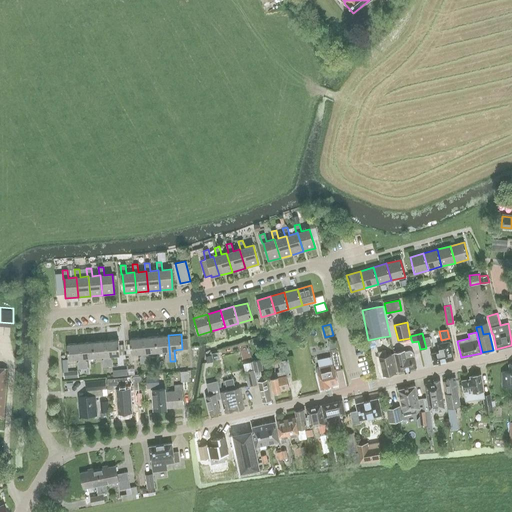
[(156,336),(157,351),(165,351),(166,361),(170,361),(168,335),(156,336)]
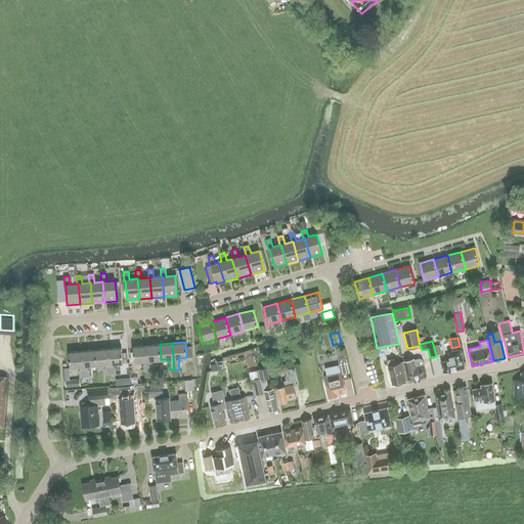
[(146,345),(148,372),(154,372),(153,360),(161,359),(160,344),(146,345)]
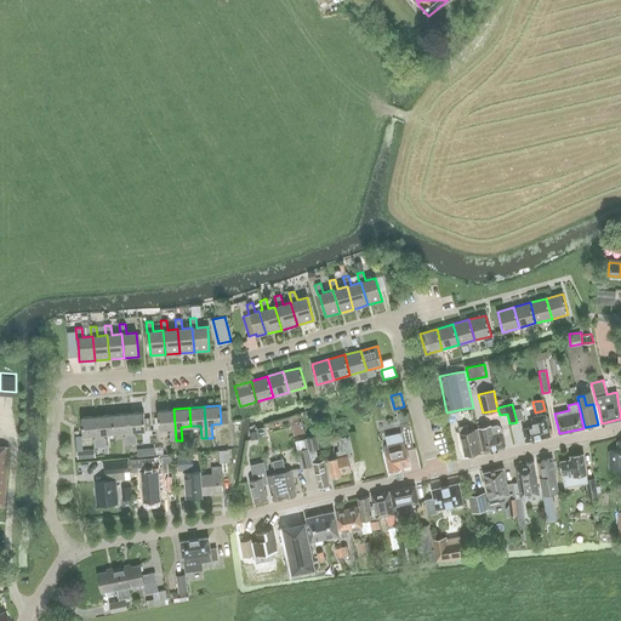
[(174,409),(158,411),(160,429),(170,428),(171,442),(176,440),(174,409)]
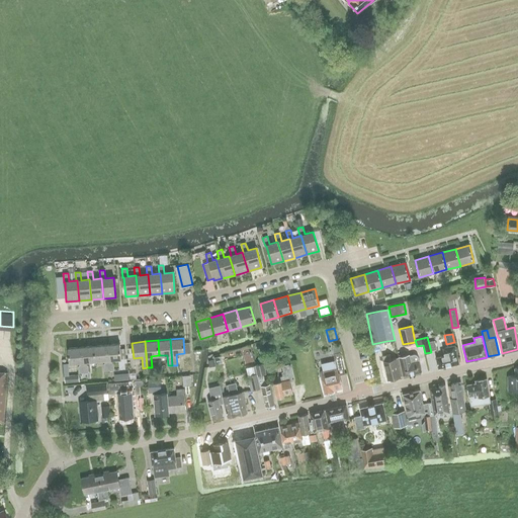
[(264,347),(262,341),(255,343),(257,349),(264,347)]
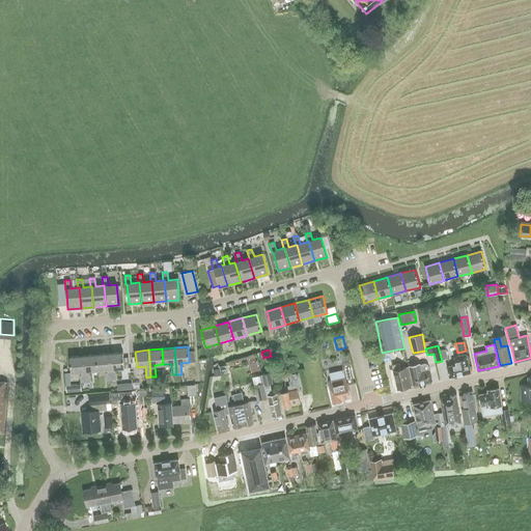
[(122,353),(109,354),(112,380),(117,380),(116,368),(124,368),(122,353)]
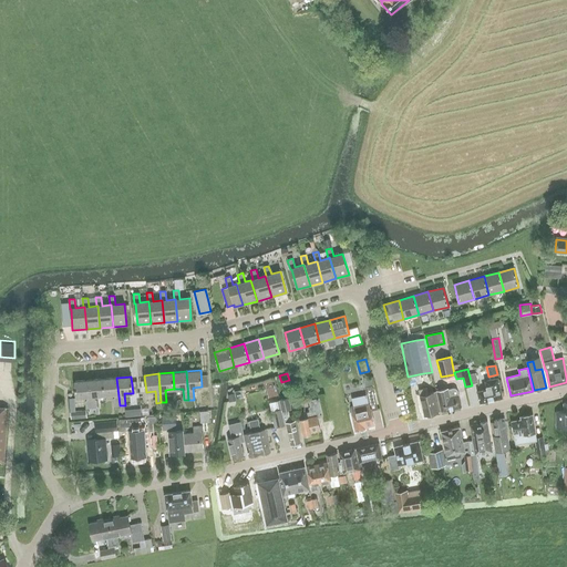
[(103,379),(104,395),(113,394),(114,406),(120,405),(116,378),(103,379)]
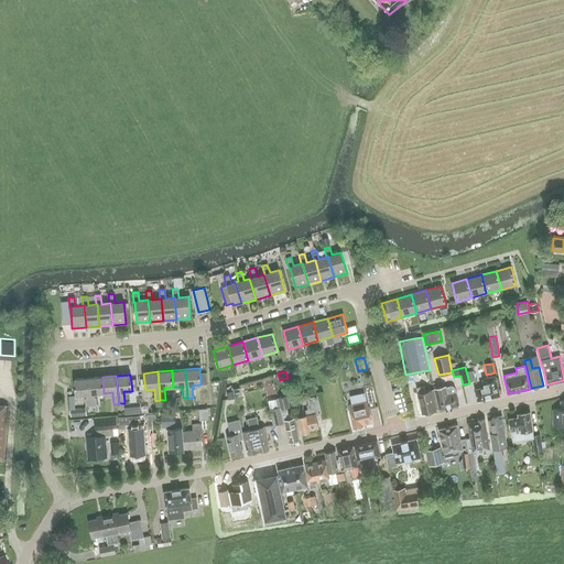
[(477,401),(500,396),(495,376),(483,379),(485,387),(475,389),(477,401)]
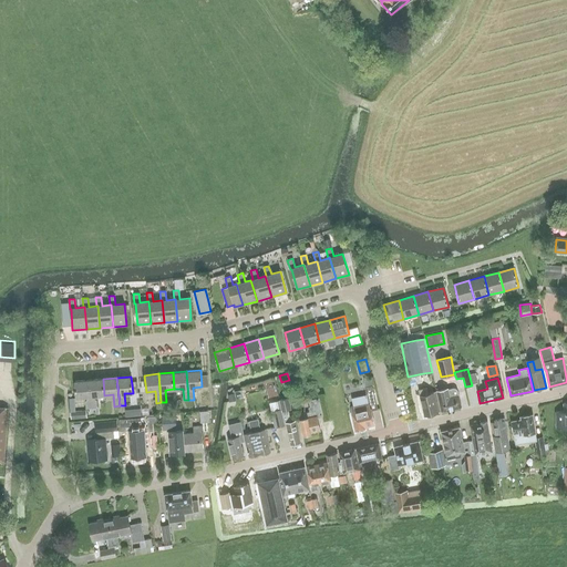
[(89,380),(92,409),(96,408),(96,397),(104,395),(103,379),(89,380)]
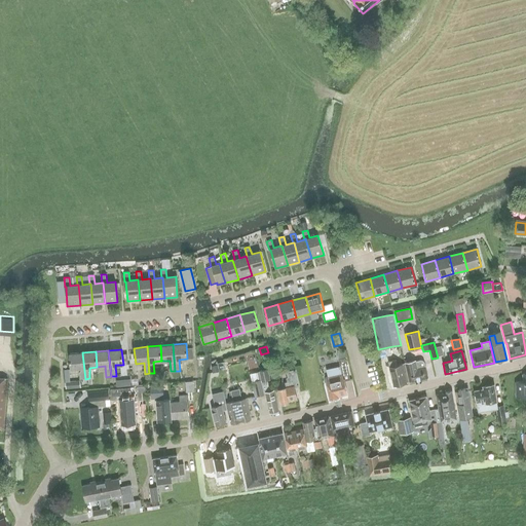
[(80,379),(85,379),(82,352),(69,353),(71,369),(79,368),(80,379)]
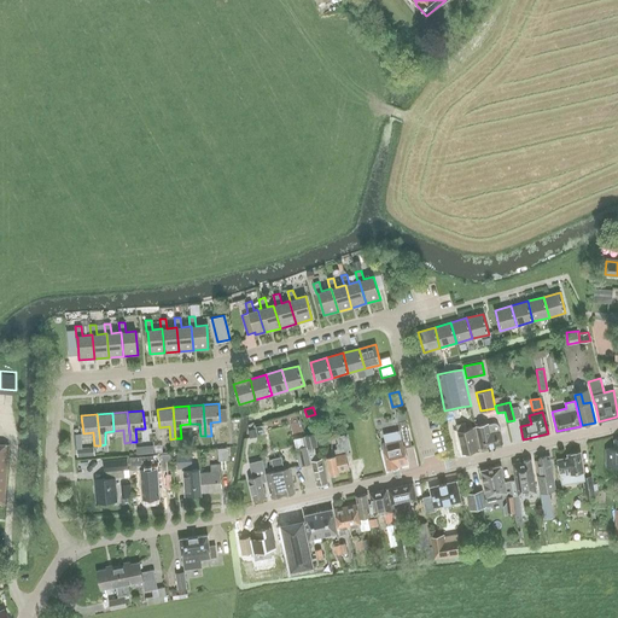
[(397,465),(408,462),(404,448),(412,445),(407,429),(406,421),(397,423),(400,430),(383,433),(385,443),(382,443),(384,450),(383,450),(388,468),(390,470),(395,468),(397,466),(398,466),(397,465)]
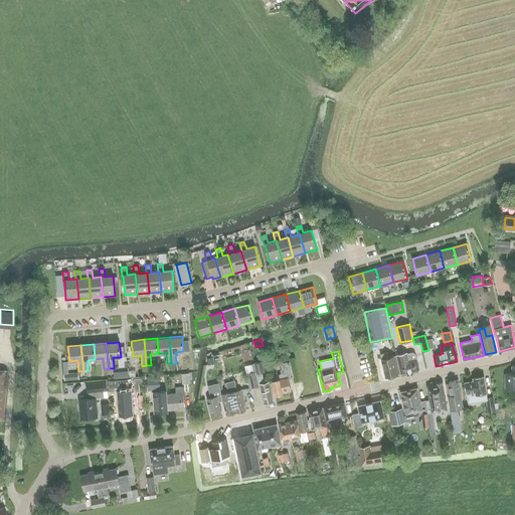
[(400,374),(396,355),(389,357),(388,352),(380,354),(381,359),(380,359),(385,377),(400,374)]
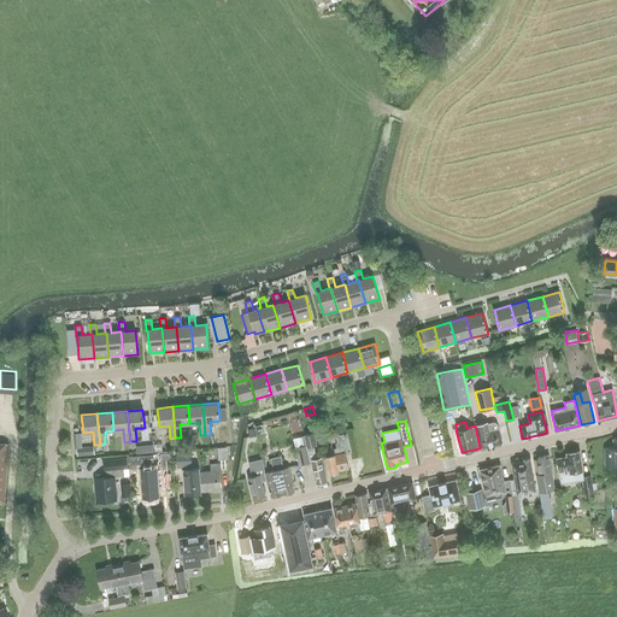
[(481,448),(503,444),(498,425),(498,424),(497,423),(495,422),(494,422),(493,422),(475,425),(481,448)]
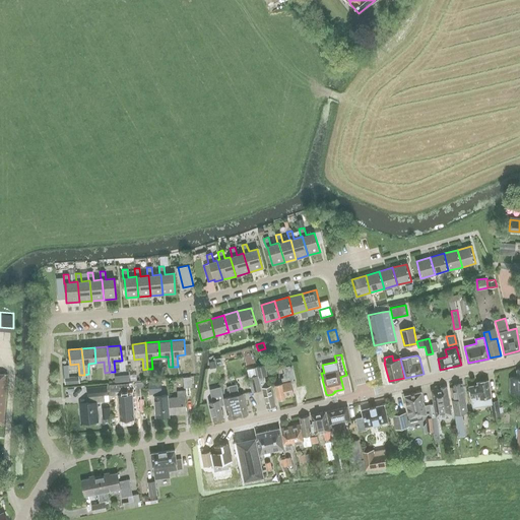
[(267,387),(264,376),(266,376),(264,365),(256,367),(258,376),(261,388),(262,388),(266,407),(275,405),(271,386),(267,387)]
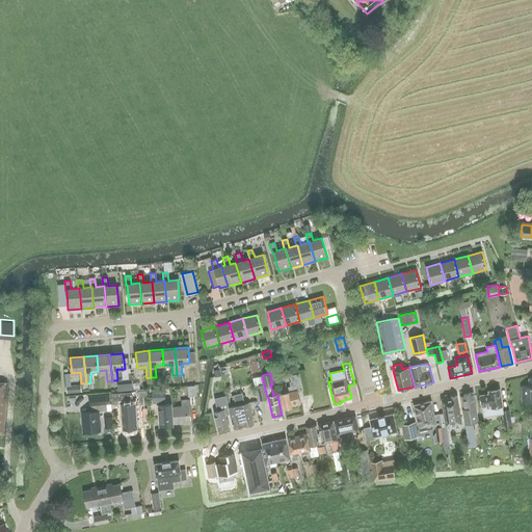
[(297,392),(303,391),(299,374),(290,376),(291,381),(289,382),(290,387),(285,388),(281,389),(282,393),(285,408),(292,406),(292,405),(300,404),(297,392)]
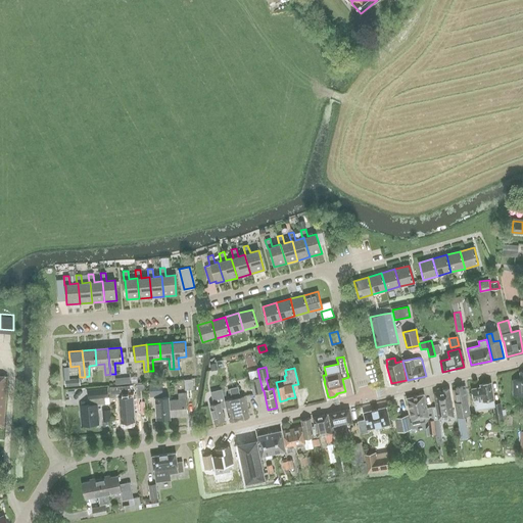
[(522,372),(520,372),(520,380),(513,380),(513,394),(522,393),(522,372)]
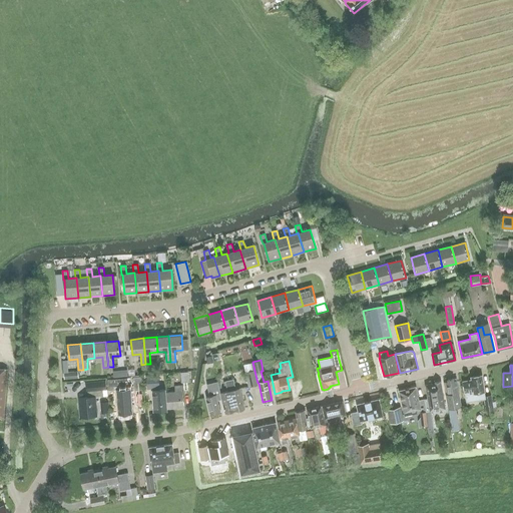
[(248,387),(258,385),(253,371),(245,373),(248,387)]
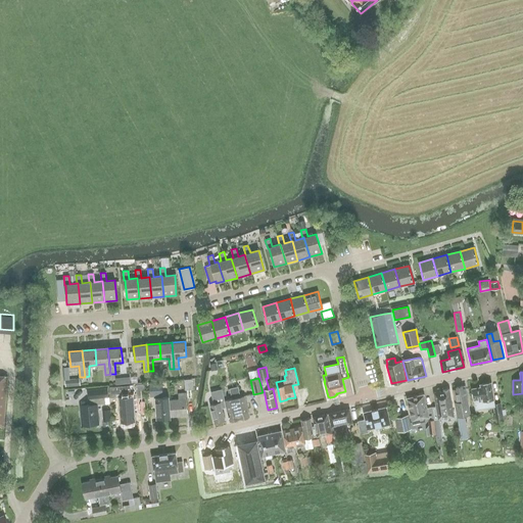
[(185,390),(193,389),(192,379),(184,380),(185,390)]
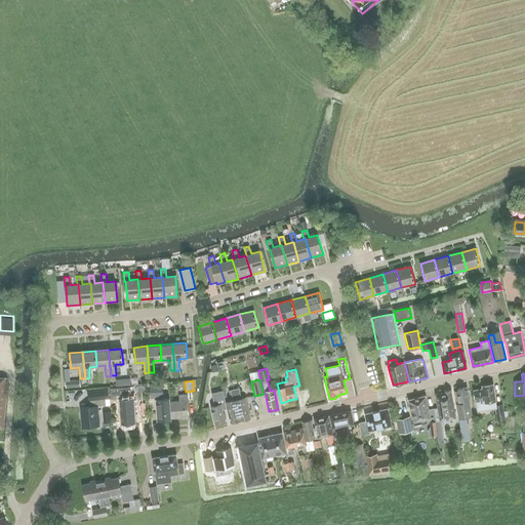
[(145,399),(144,384),(136,385),(136,390),(137,399),(145,399)]
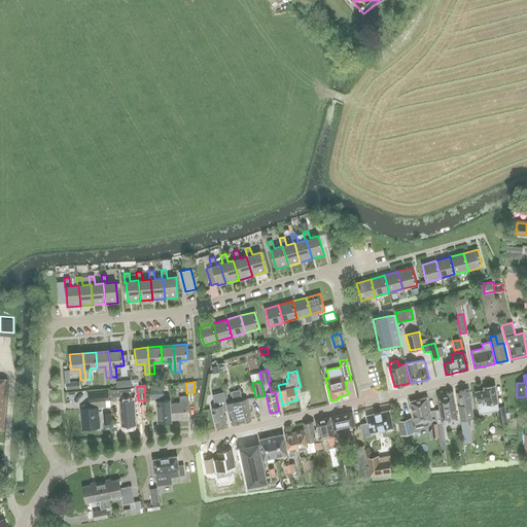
[(171,418),(170,403),(170,399),(164,400),(163,386),(150,387),(151,399),(159,399),(159,400),(157,400),(159,422),(172,421),(171,418)]
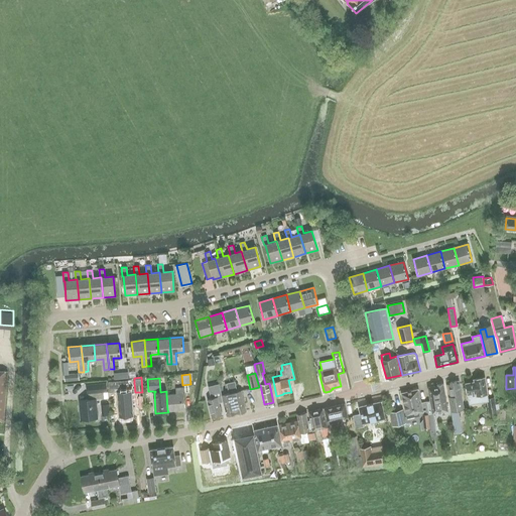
[(489,414),(496,413),(494,397),(487,398),(487,393),(484,378),(475,379),(475,382),(466,384),(468,394),(468,393),(470,403),(487,401),(489,414)]
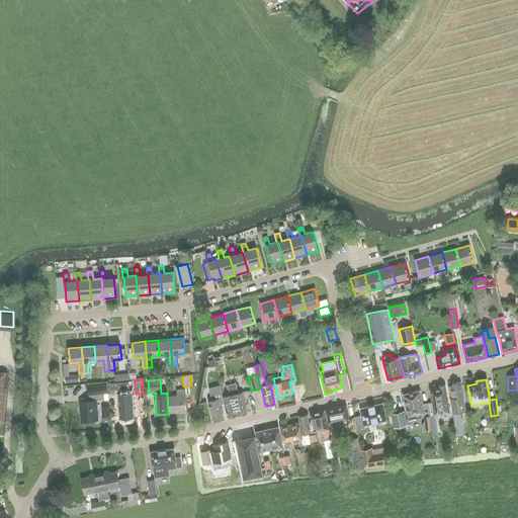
[(128,381),(108,383),(109,390),(109,394),(116,393),(116,390),(130,389),(128,381)]
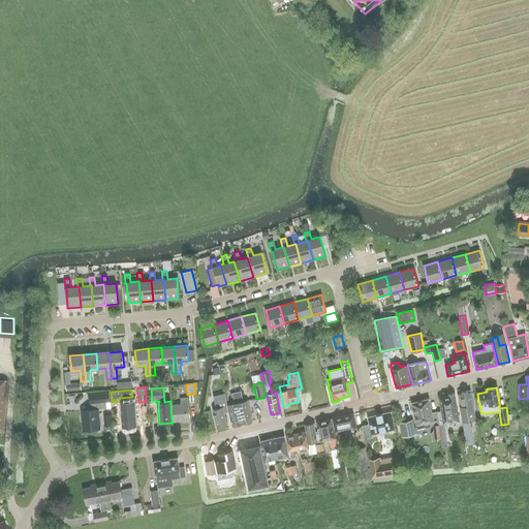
[(462,421),(475,418),(470,390),(461,392),(462,394),(459,394),(462,409),(461,410),(462,421)]
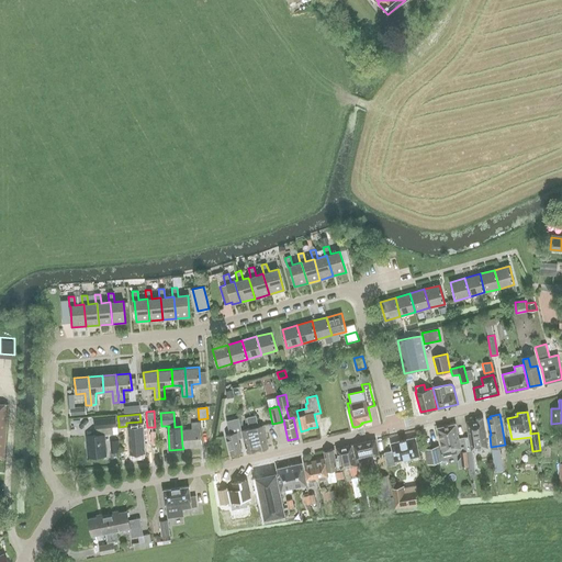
[(249,428),(242,430),(243,437),(247,452),(268,447),(262,425),(258,426),(256,415),(247,417),(249,428)]
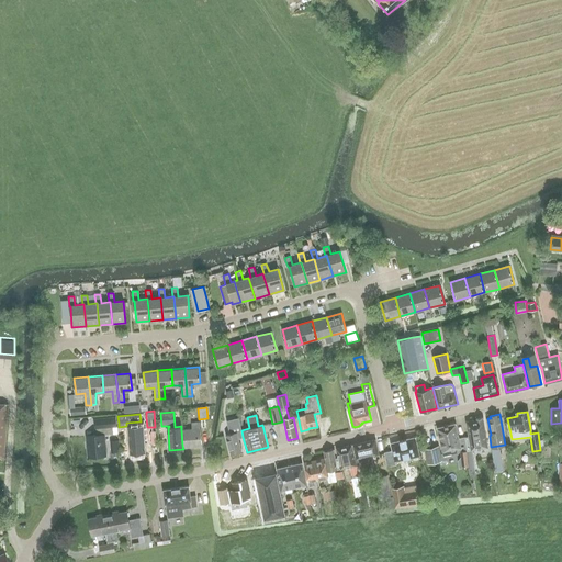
[(115,416),(93,418),(94,428),(97,428),(97,435),(87,436),(88,457),(105,456),(104,435),(113,434),(112,427),(116,427),(115,416)]
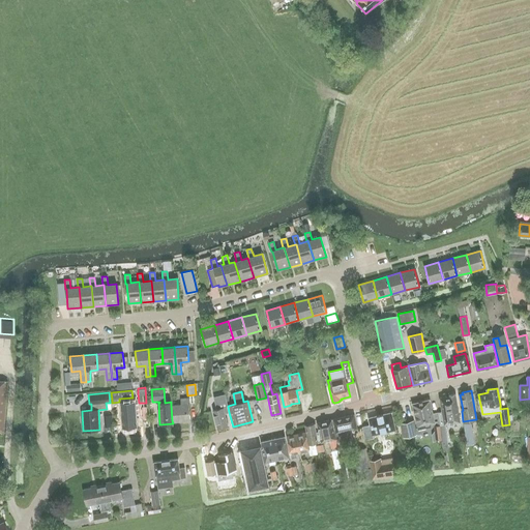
[(229,412),(228,406),(225,394),(213,396),(216,409),(213,410),(217,428),(228,425),(225,413),(229,412)]
